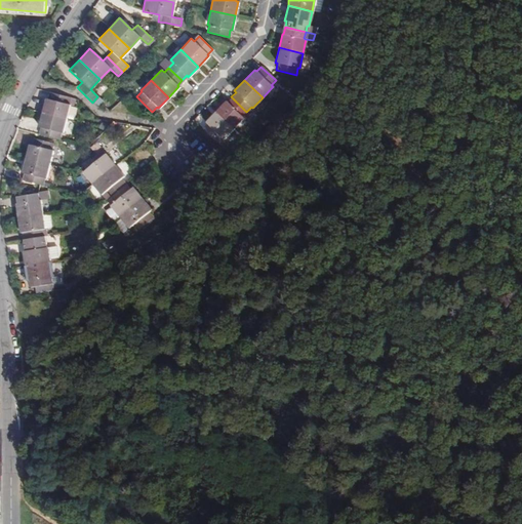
[(44,98),(41,113),(65,118),(69,105),(68,104),(69,96),(47,91),(45,98),(44,98)]
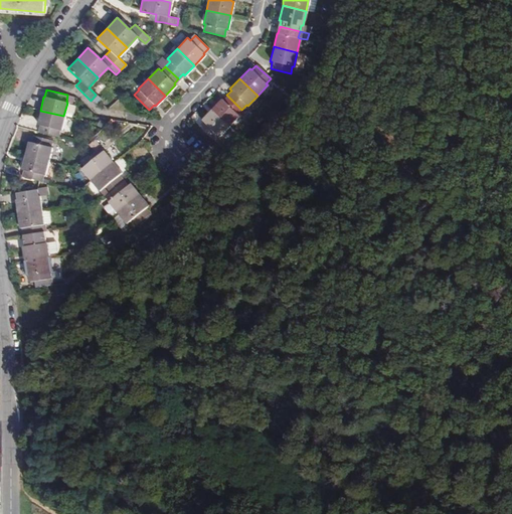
[(236,114),(241,110),(226,95),(221,100),(220,99),(210,109),(228,126),(238,116),(236,114)]
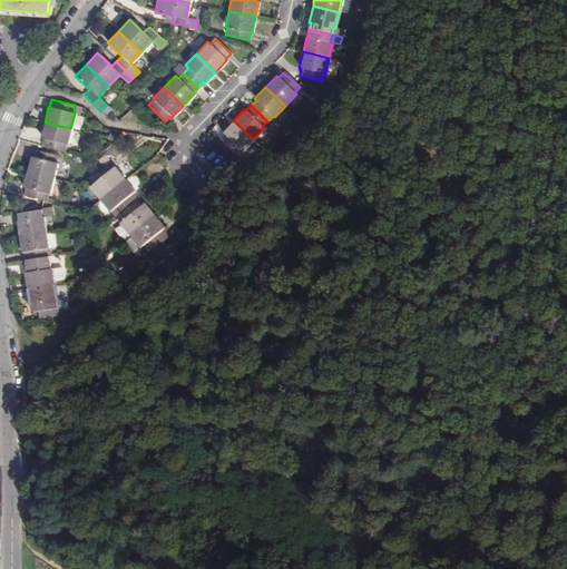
[(242,150),(253,139),(233,120),(223,133),(224,134),(218,139),(235,156),(241,150),(242,150)]
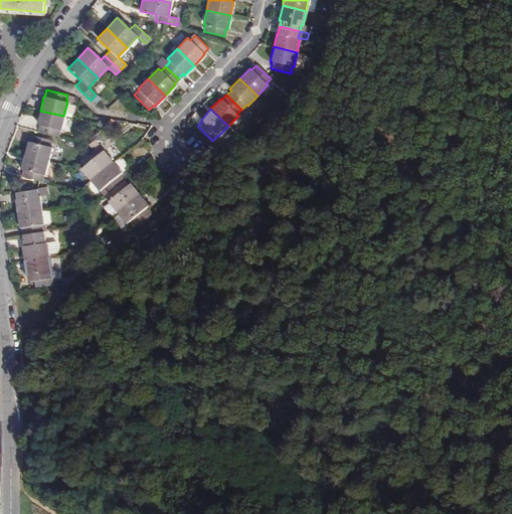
[(63,116),(40,111),(36,124),(37,125),(36,131),(57,136),(59,130),(60,130),(63,116)]
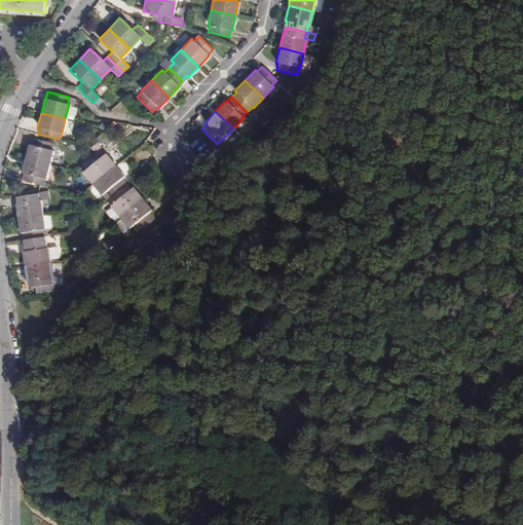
[(28,144),(24,159),(48,165),(52,150),(50,150),(52,143),(31,138),(30,145),(28,144)]
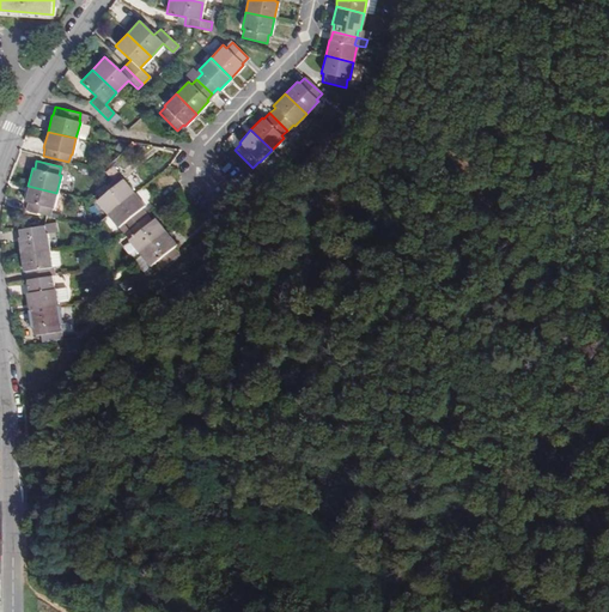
[(103,171),(109,179),(116,173),(110,165),(103,171)]
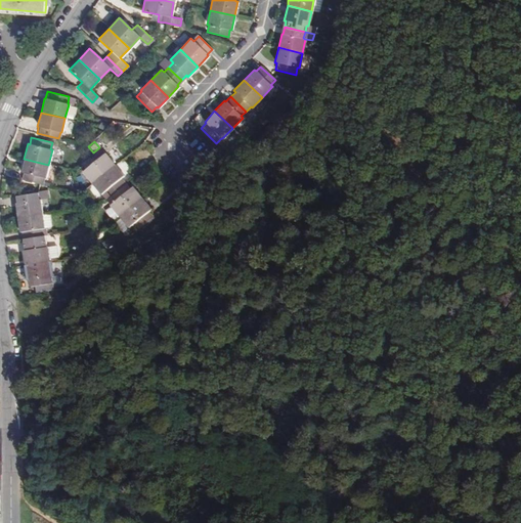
[(82,171),(91,182),(113,164),(99,147),(93,153),(80,164),(84,169),(82,171)]
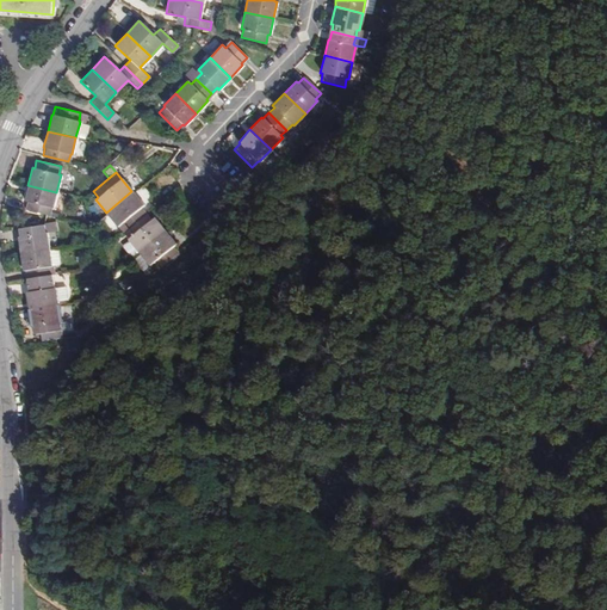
[(56,192),(28,185),(24,201),(26,202),(24,209),(45,215),(49,216),(50,208),(53,208),(56,192)]
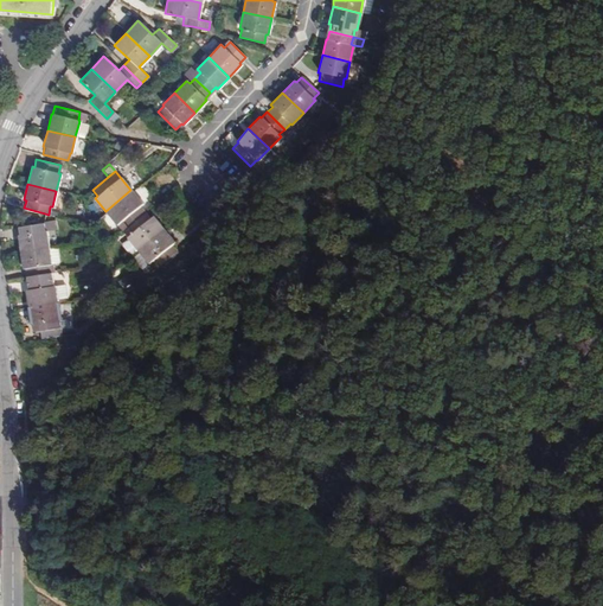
[(130,190),(106,211),(117,224),(122,221),(127,225),(143,211),(139,206),(142,204),(130,190)]
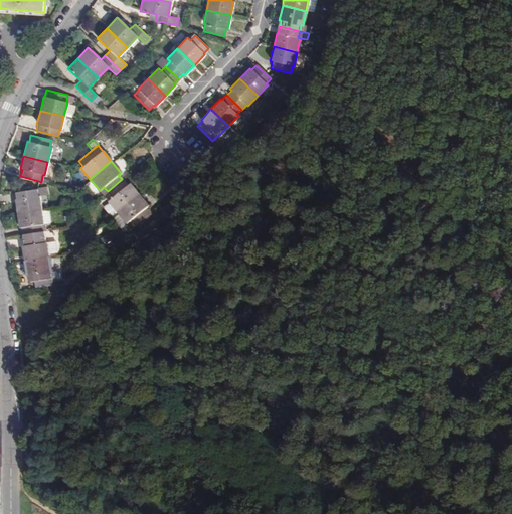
[(122,179),(108,191),(113,197),(108,201),(116,211),(138,193),(129,183),(127,185),(122,179)]
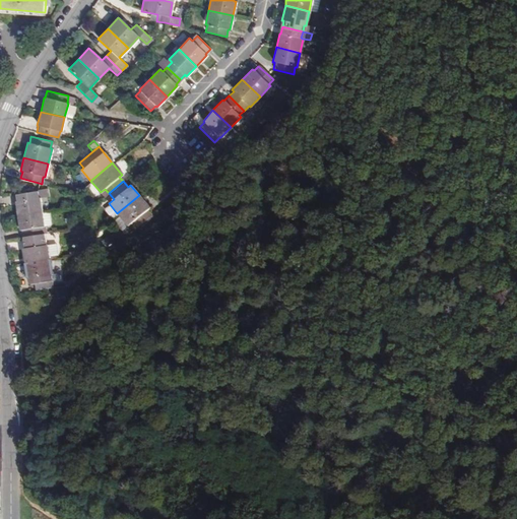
[(101,192),(104,197),(109,193),(105,189),(101,192)]
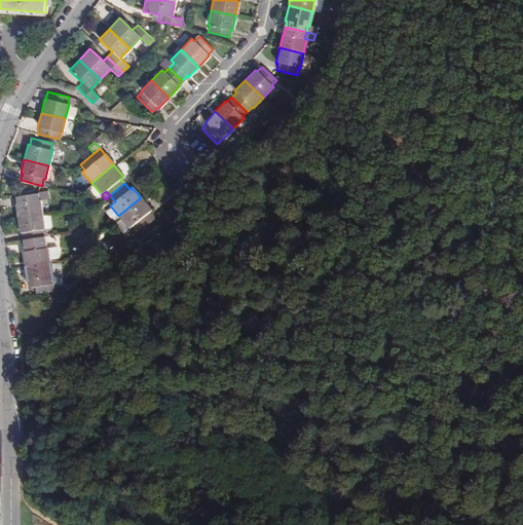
[(14,203),(16,219),(41,216),(39,200),(47,199),(46,193),(36,194),(15,197),(16,203),(14,203)]
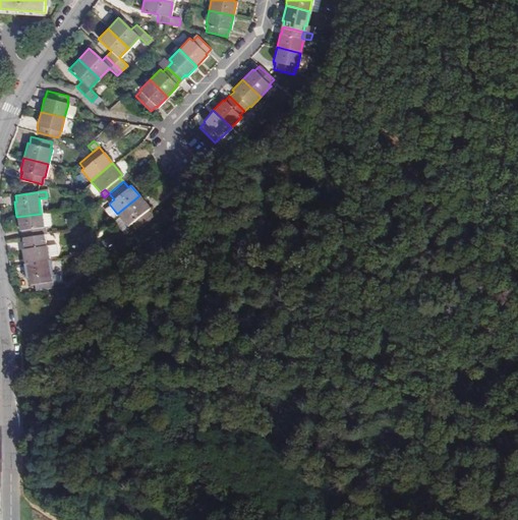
[(109,193),(104,197),(109,204),(114,199),(109,193)]
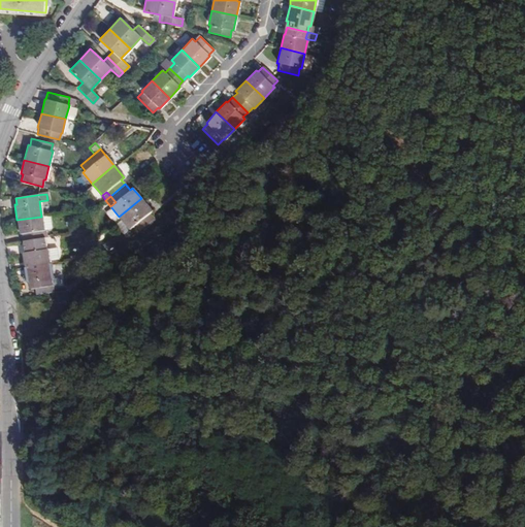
[(141,198),(119,217),(129,229),(133,226),(138,231),(153,219),(149,213),(152,211),(141,198)]
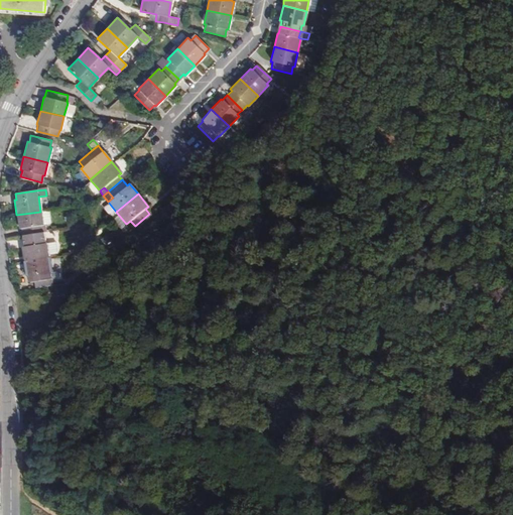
[(40,212),(16,215),(18,229),(20,228),(21,236),(42,233),(41,225),(42,225),(40,213),(40,212)]
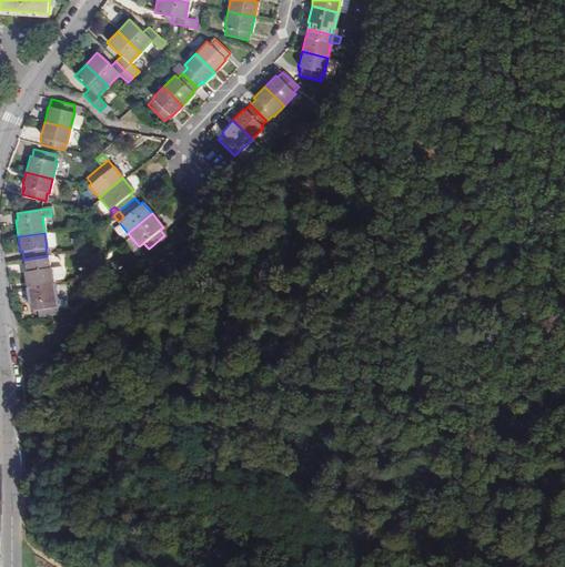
[(23,272),(27,287),(53,284),(52,280),(50,267),(49,267),(48,260),(24,263),(26,271),(23,272)]
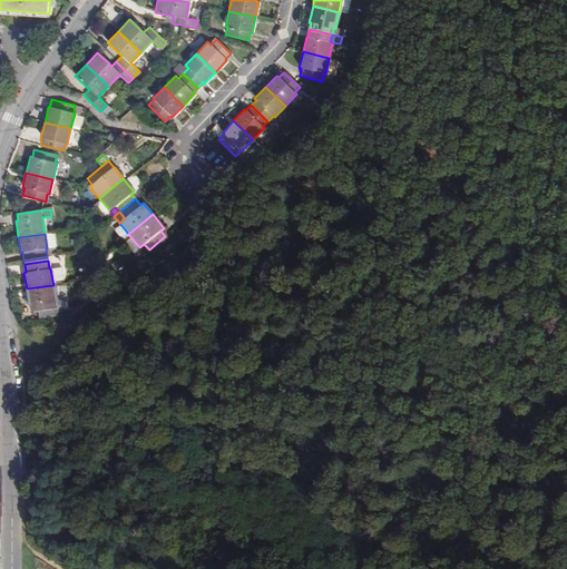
[(61,280),(59,267),(50,268),(52,281),(61,280)]
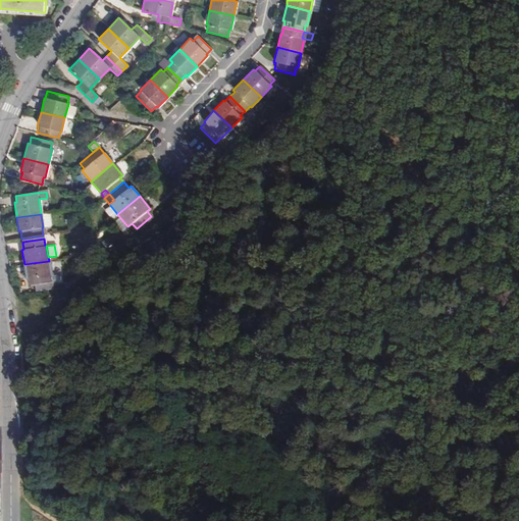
[(51,274),(49,261),(24,264),(27,278),(28,278),(29,285),(50,282),(49,275),(51,274)]
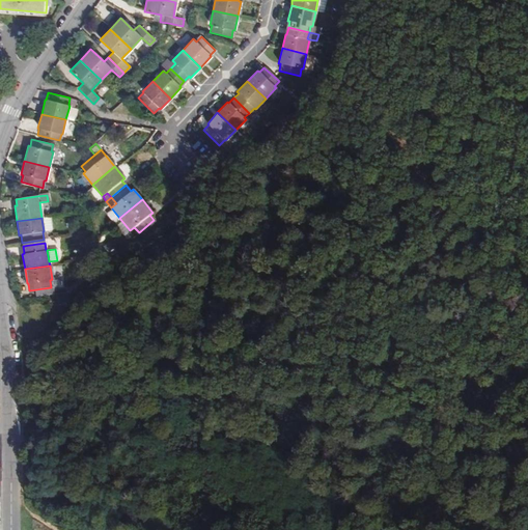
All buildings are outlined.
